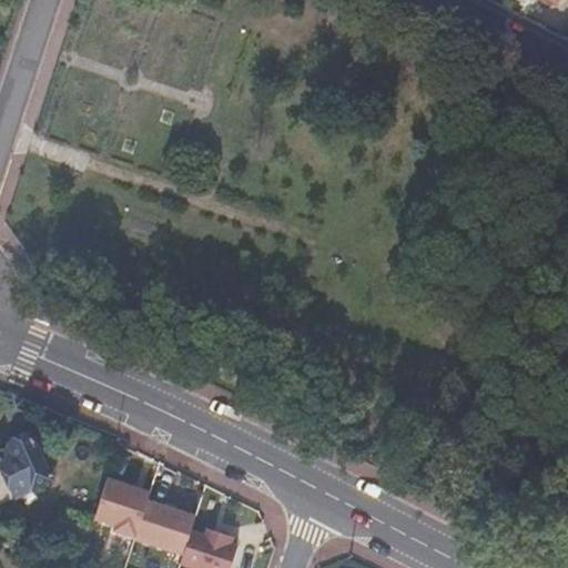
[(10,452),(0,456),(0,465),(13,496),(49,479),(29,434),(7,444),(10,452)]
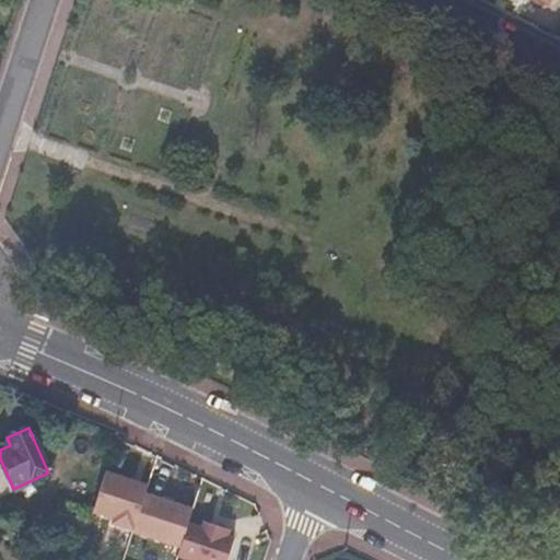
[(147,486),(105,471),(92,511),(112,518),(111,523),(131,531),(143,494),(147,486)]
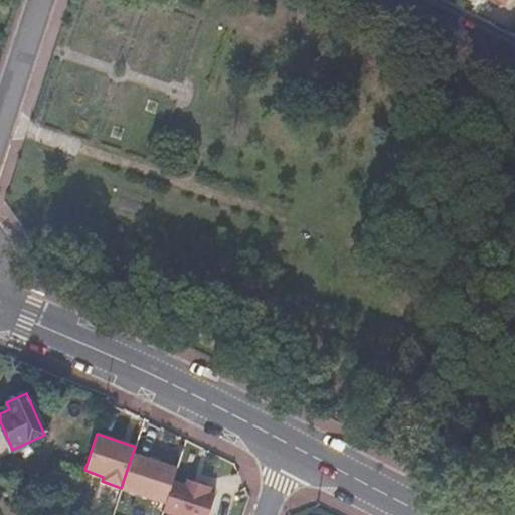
[(121,488),(121,489),(165,503),(172,482),(176,470),(132,455),(121,488)]
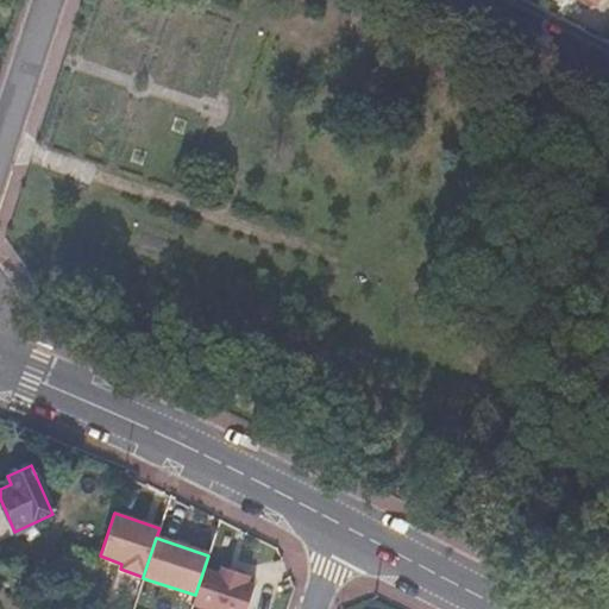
[(192,606),(203,608),(245,608),(252,586),(245,584),(248,577),(220,567),(218,575),(203,570),(195,595),(192,606)]
